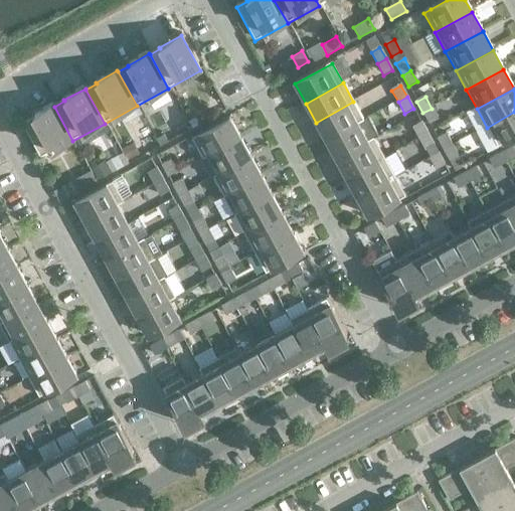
[(363,121),(353,102),(316,123),(326,142),(363,121)]
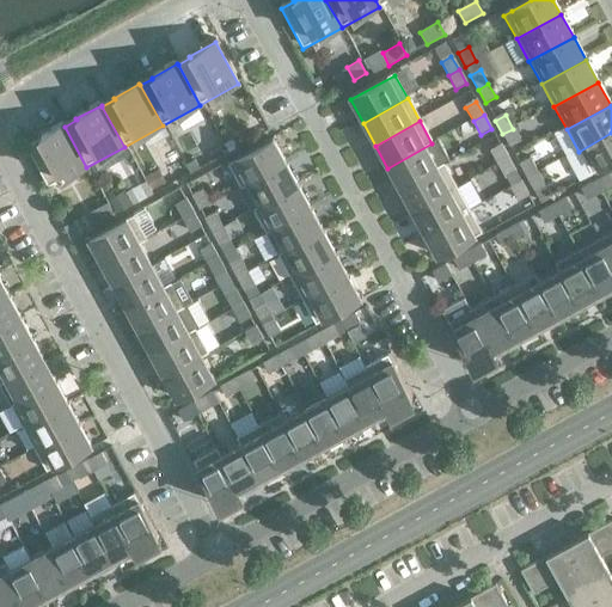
[(86,167),(65,127),(63,126),(38,139),(40,140),(25,148),(48,189),(86,167)]
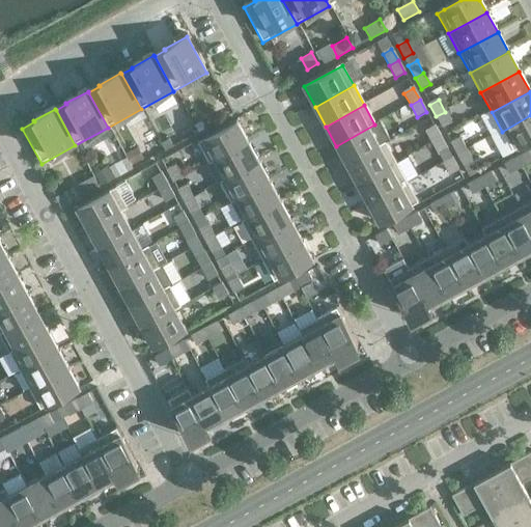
[(452,123),(445,112),(436,116),(443,129),(452,123)]
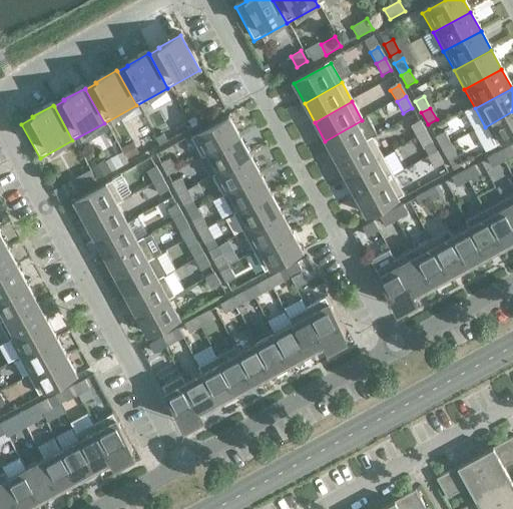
[(512,137),(512,111),(485,127),(496,147),(512,137)]
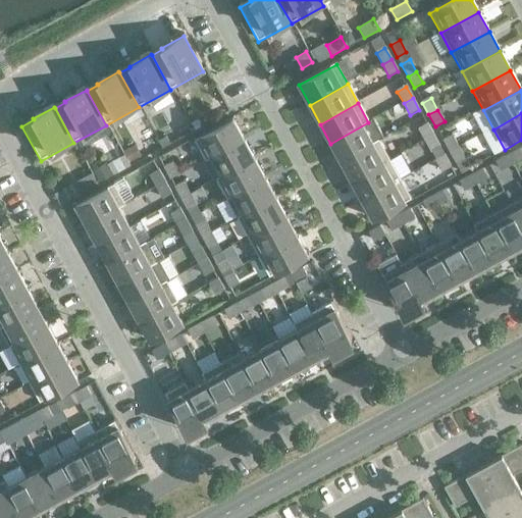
[(200,118),(192,122),(196,131),(204,126),(200,118)]
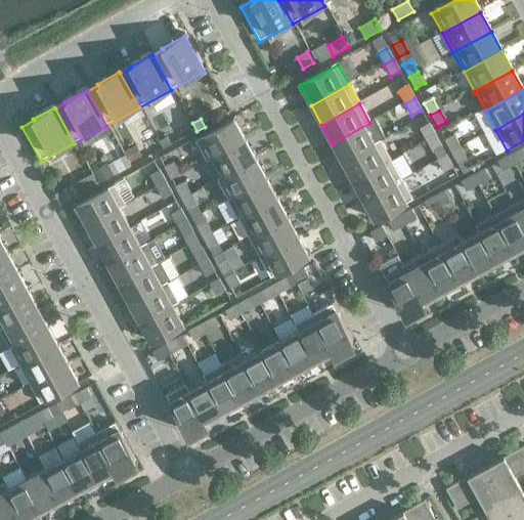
[(195,142),(207,162),(245,141),(233,121),(195,142)]
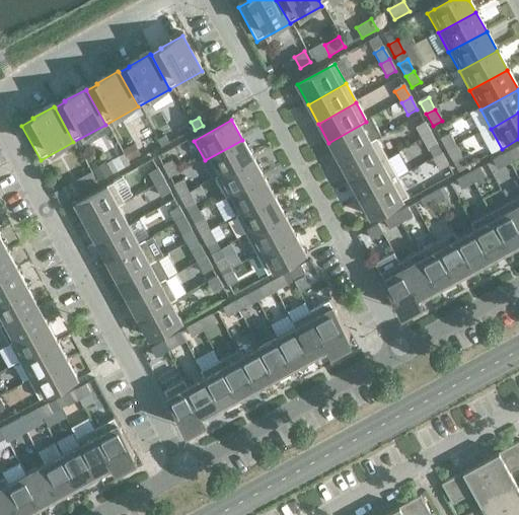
[(367,123),(366,122),(328,143),(340,161),(377,141),(376,140),(370,144),(361,126),(367,123)]
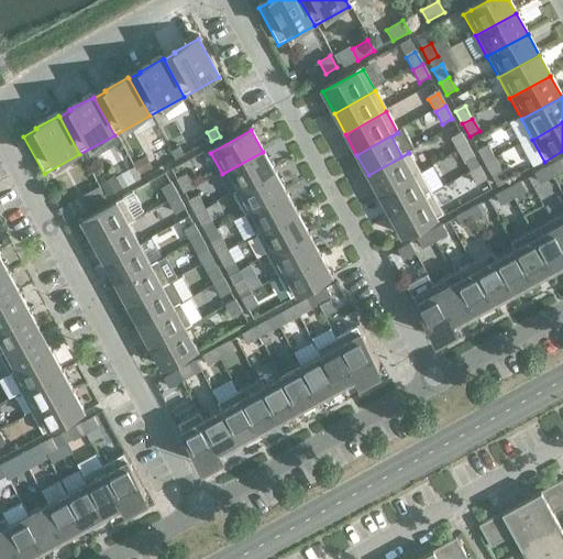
[(467,148),(461,135),(451,140),(457,153),(467,148)]
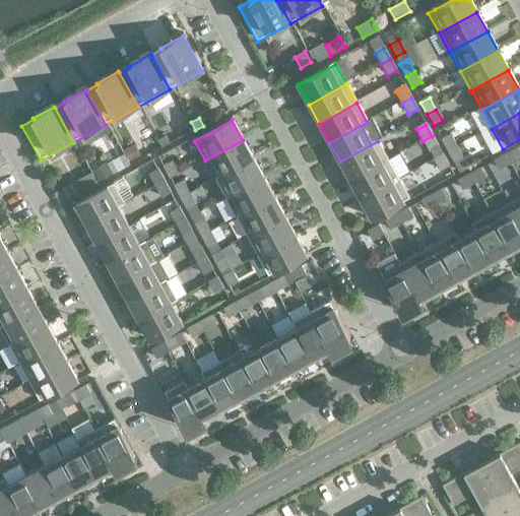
[(439,148),(432,136),(423,141),(430,153),(439,148)]
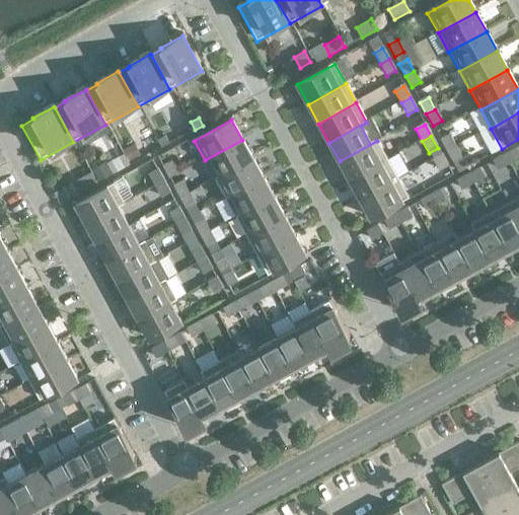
[(449,136),(441,141),(447,152),(456,148),(449,136)]
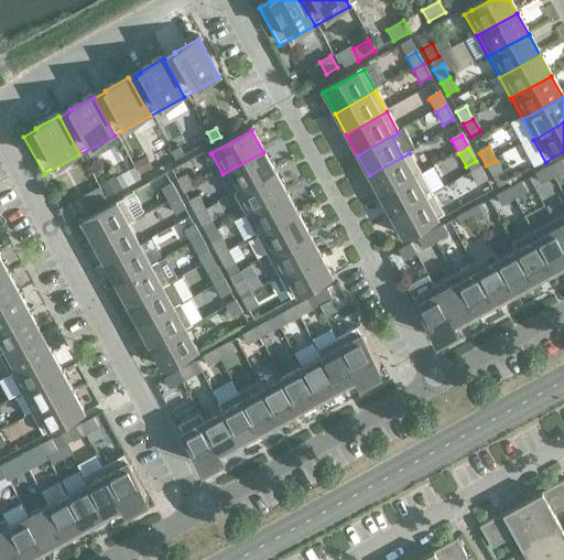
[(274,173),(263,152),(223,174),(223,175),(229,172),(240,191),(232,195),(234,195),(274,173)]
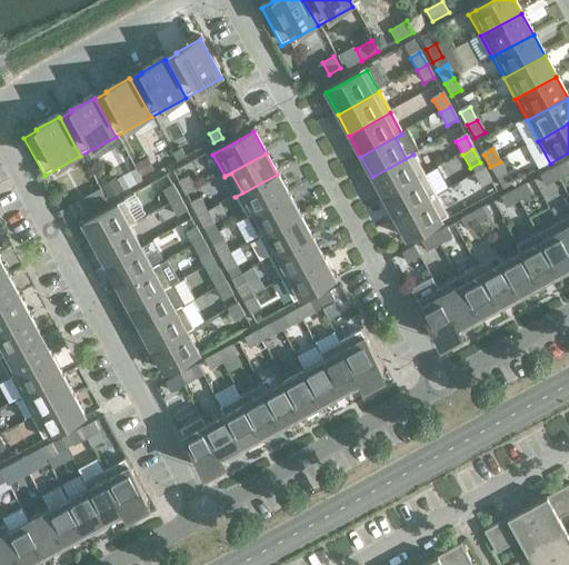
[(425,176),(413,155),(372,177),(383,198),(425,176)]
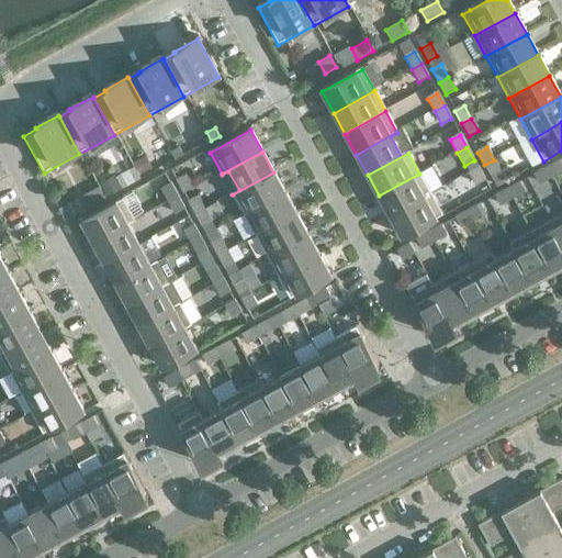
[(146,160),(134,166),(141,178),(152,171),(146,160)]
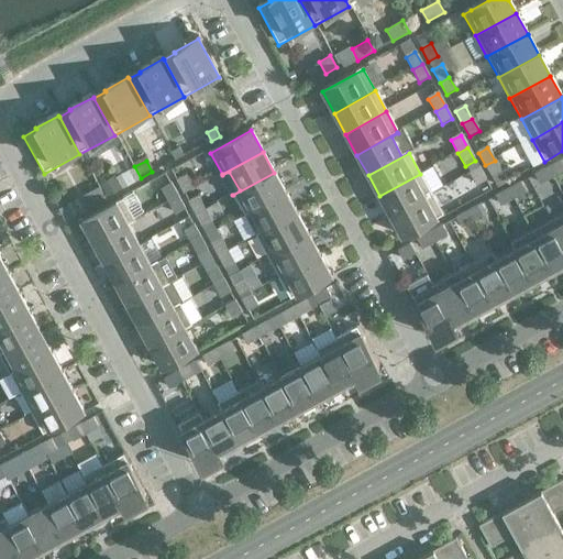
[(501,173),(495,161),(485,165),(492,178),(501,173)]
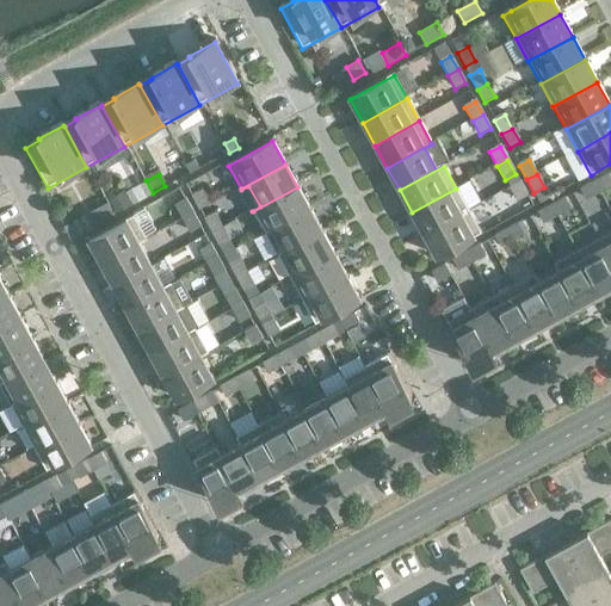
[(610,187),(610,183),(608,177),(593,184),(599,195),(610,187)]
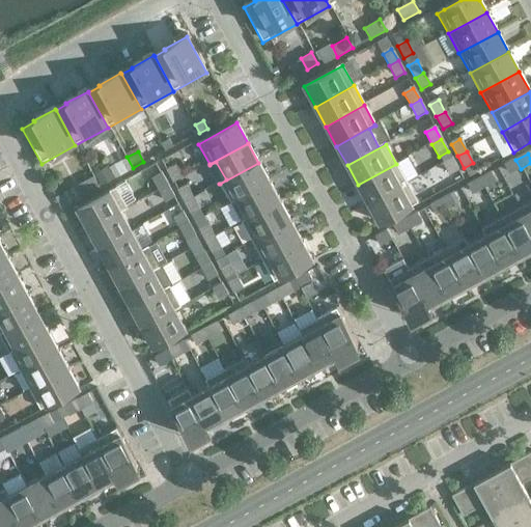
[(458,171),(452,159),(443,164),(449,176),(458,171)]
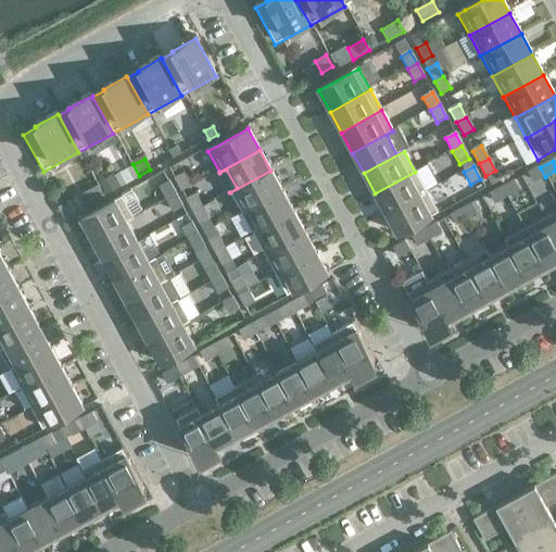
[(545,177),(540,167),(528,174),(533,184),(545,177)]
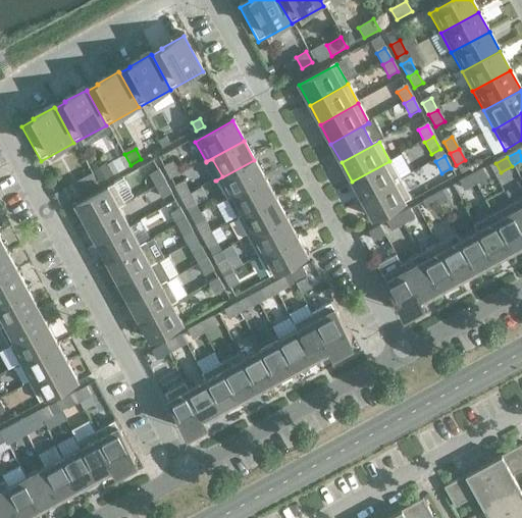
[(264,179),(254,160),(216,180),(226,200),(264,179)]
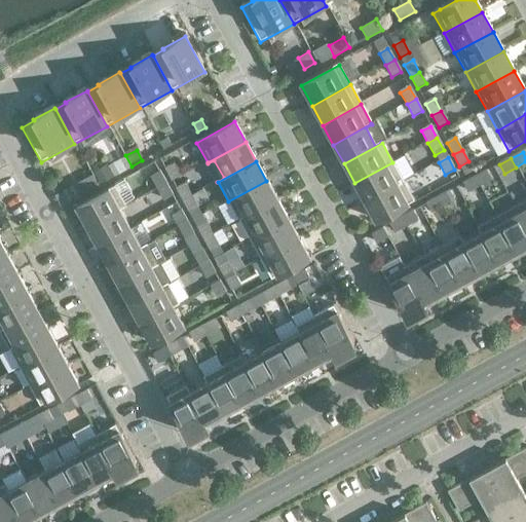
[(404,182),(392,162),(354,183),(365,202),(404,182)]
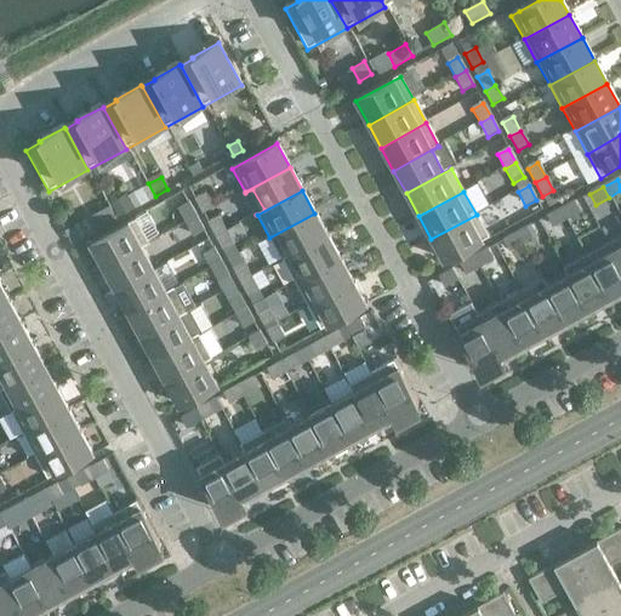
[(127,195),(112,204),(119,216),(135,207),(127,195)]
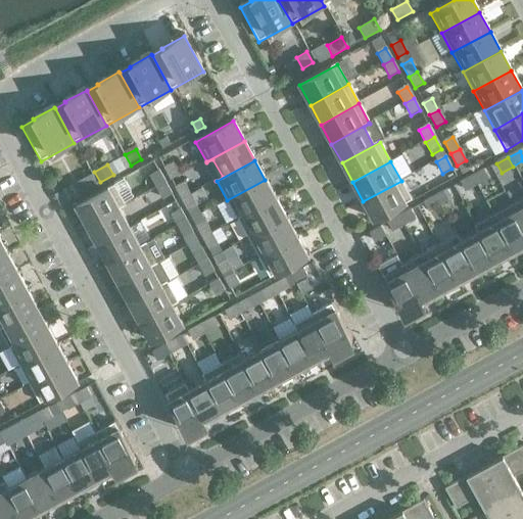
[(174,164),(164,169),(171,181),(180,176),(174,164)]
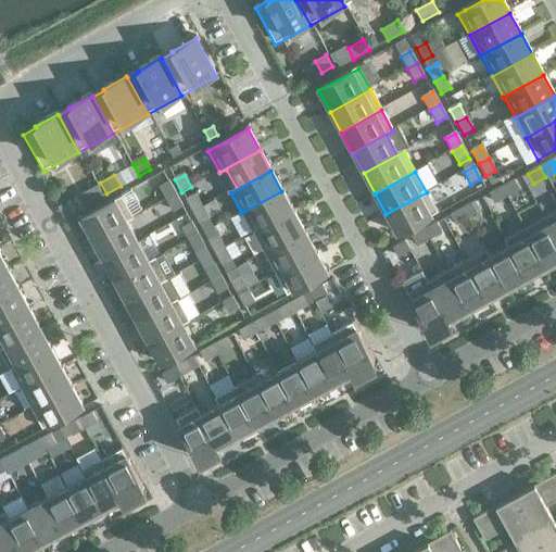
[(176,196),(169,183),(160,188),(166,201),(176,196)]
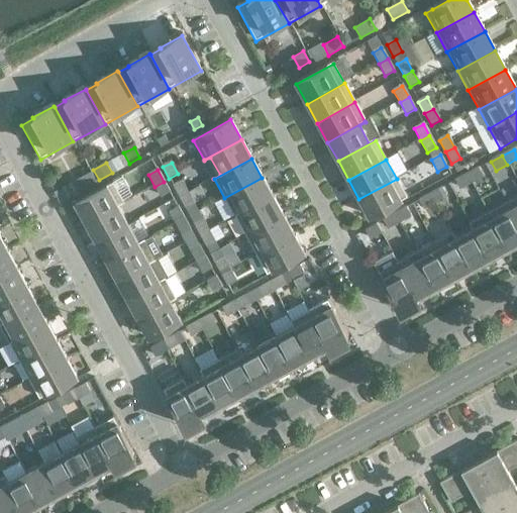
[(483,178),(478,170),(467,176),(471,185),(483,178)]
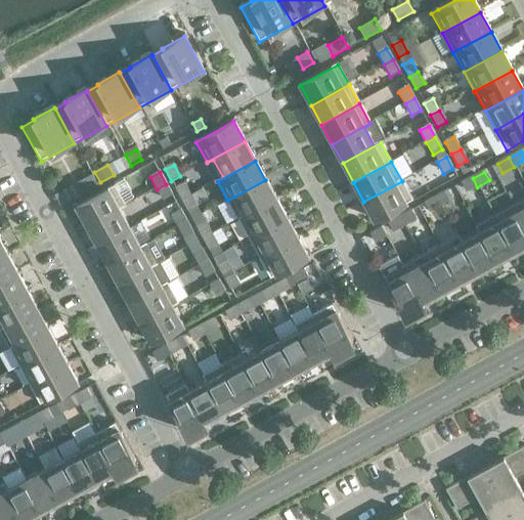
[(92,175),(77,183),(83,195),(97,186),(92,175)]
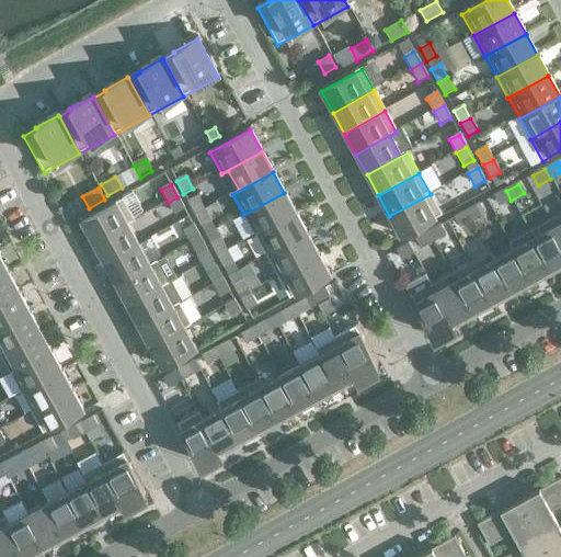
[(511,201),(506,191),(493,197),(499,207),(511,201)]
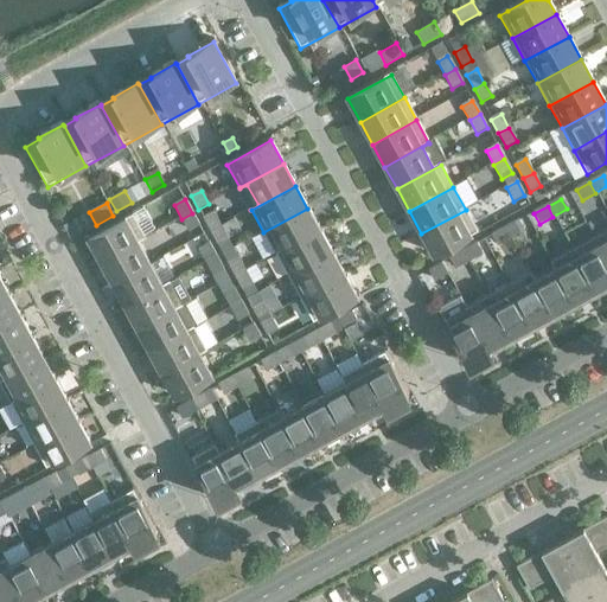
[(320,231),(307,209),(263,232),(264,234),(272,230),(283,250),(275,255),(276,255),(320,231)]
